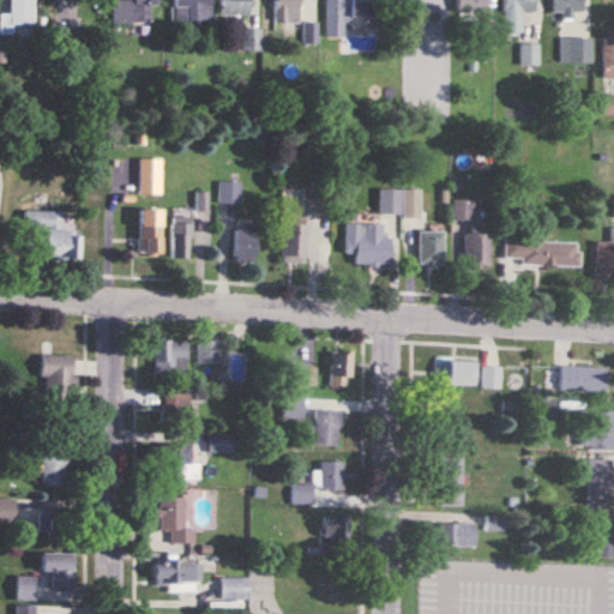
[(0,34),(11,35),(11,25),(34,25),(32,0),(8,0),(10,14),(0,13),(0,34)]
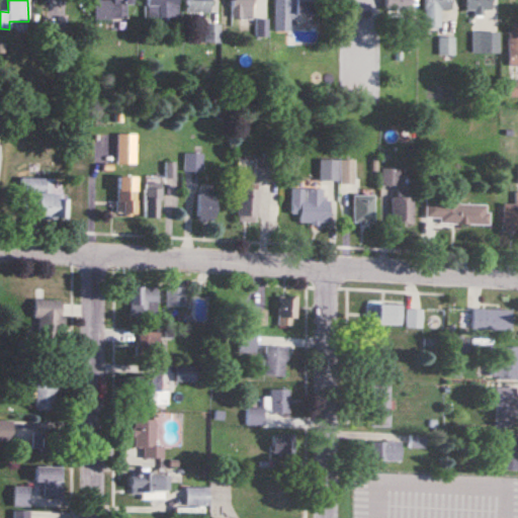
[(178,17),(178,0),(147,0),(148,17),(178,17)]
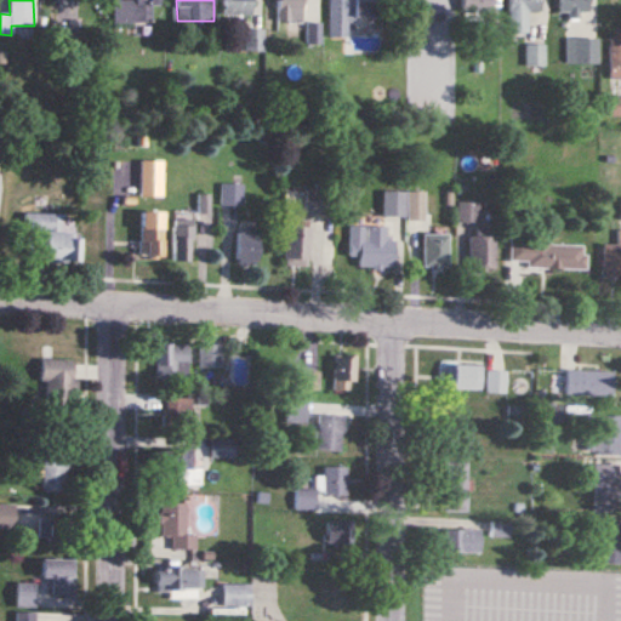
[(251,0),(223,0),(223,16),(252,16),(251,0)]
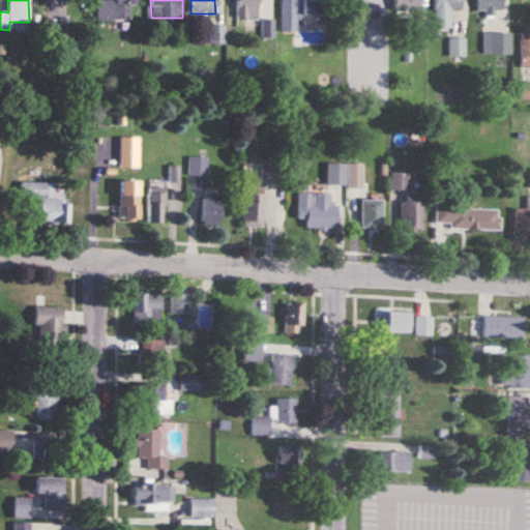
[(236,0),(236,19),(259,19),(258,0),(236,0)]
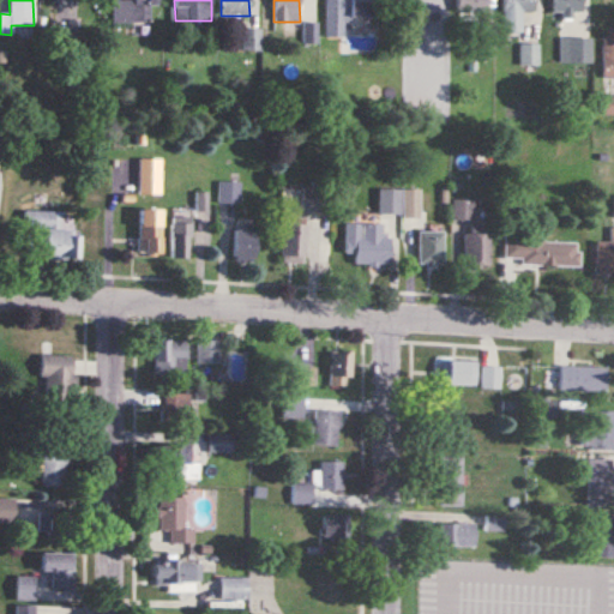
[(325,0),(325,38),(345,37),(345,17),(381,17),(381,0),(325,0)]
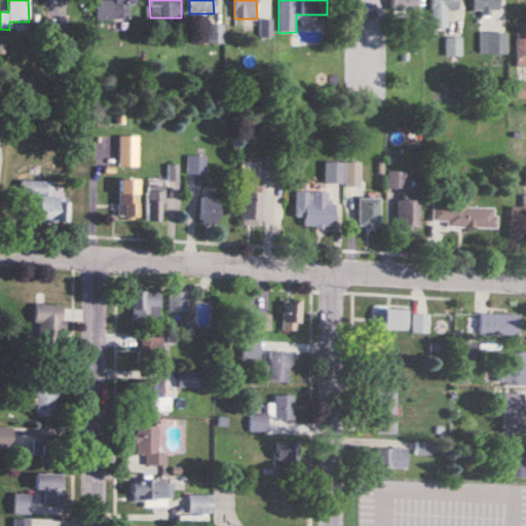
[(458,0),(430,0),(431,29),(448,29),(448,9),(459,9),(458,0)]
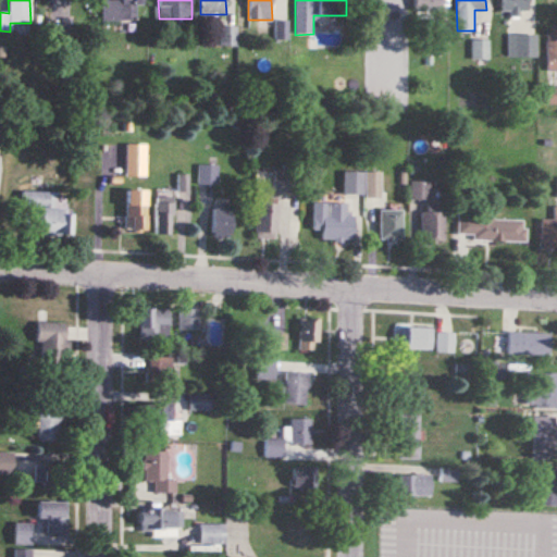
[(502,0),(502,14),(529,14),(528,0),(502,0)]
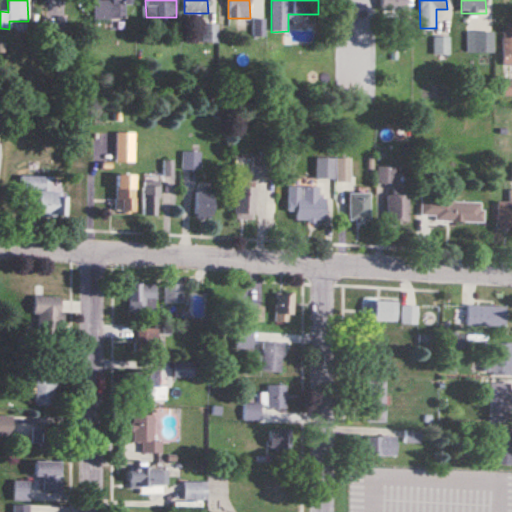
[(264,35),(263,22),(253,23),(254,36),(264,35)]
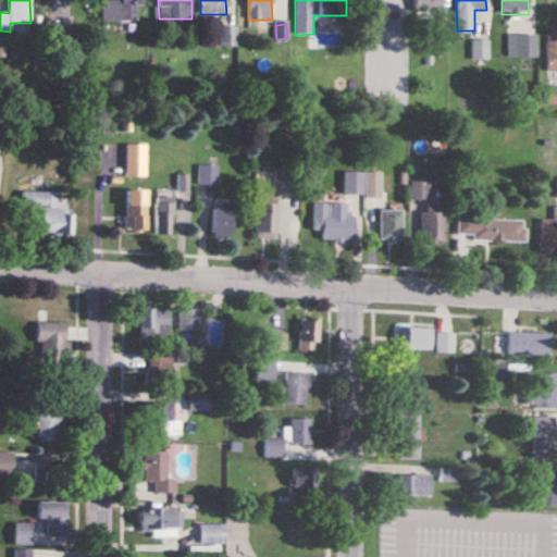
[(236,47),(236,26),(219,26),(219,47),(236,47)]
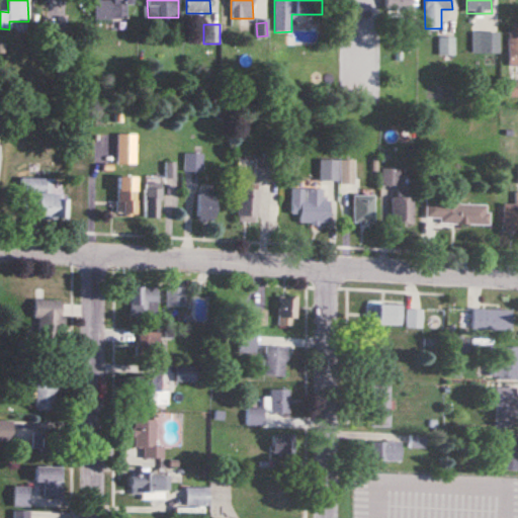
[(508,66),(517,66),(517,30),(508,30),(508,66)]
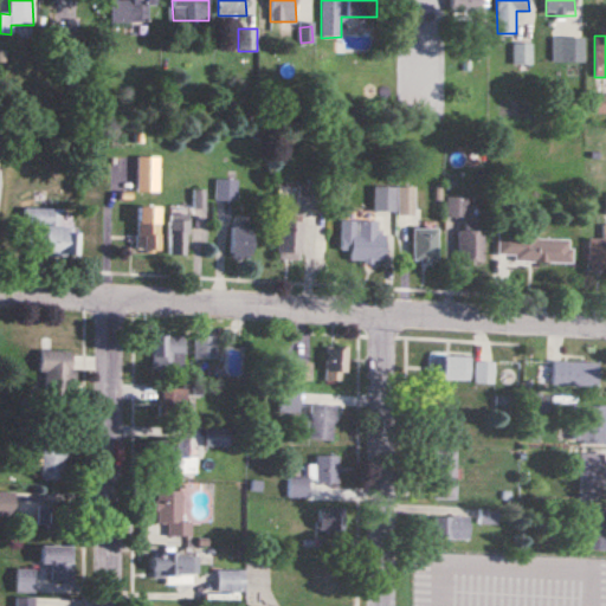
[(582,37),(553,37),(553,64),(582,64),(582,37)]
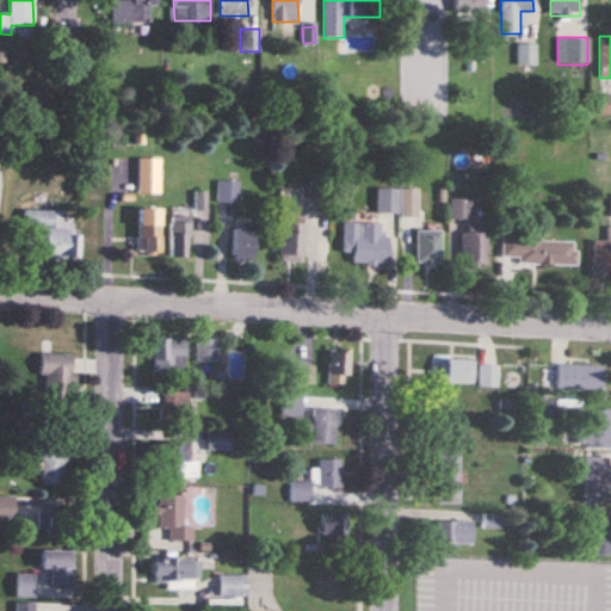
[(517,66),(536,66),(536,44),(517,44),(517,66)]
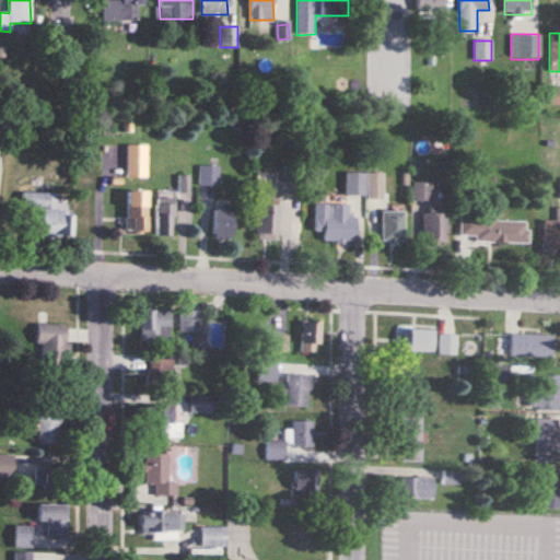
[(147,146),(127,146),(127,177),(147,177),(147,146)]
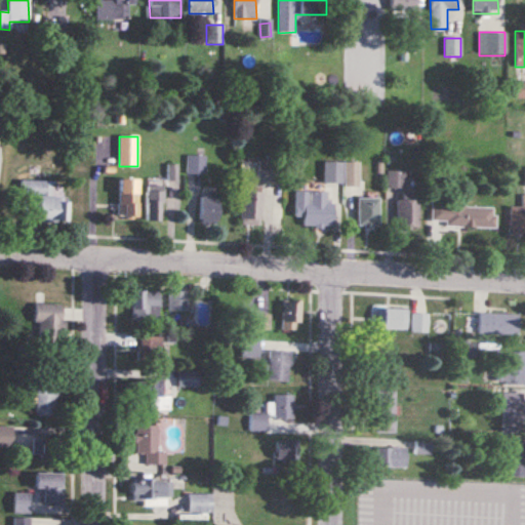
[(205,156),(187,156),(187,174),(205,174),(205,156)]
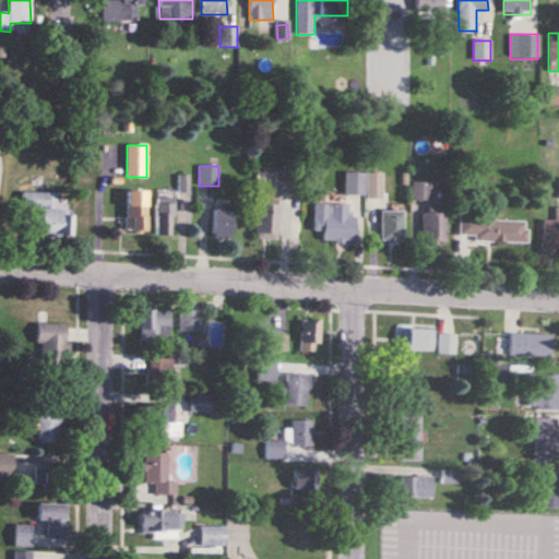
[(382,174),(345,174),(345,197),(382,197),(382,174)]
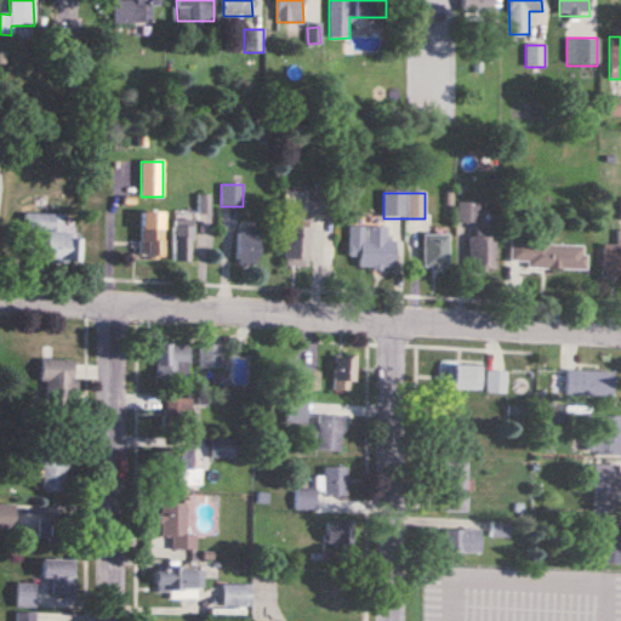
[(479,204),(457,204),(457,224),(479,224),(479,204)]
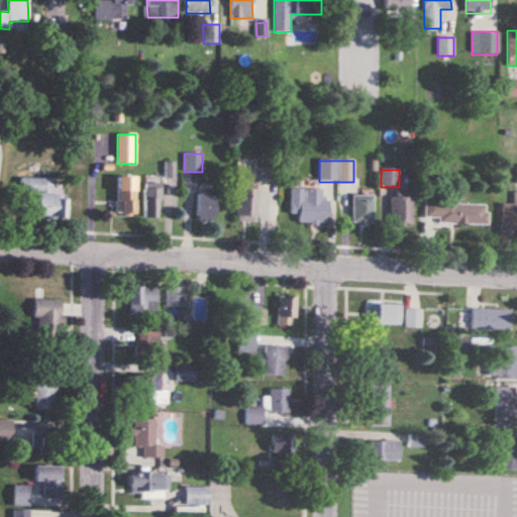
[(236,221),(256,222),(256,189),(248,189),(249,174),(238,174),(236,221)]
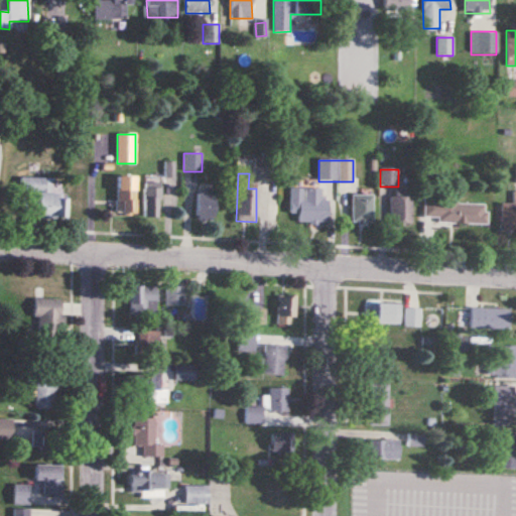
[(117,175),(117,214),(135,214),(135,175),(117,175)]
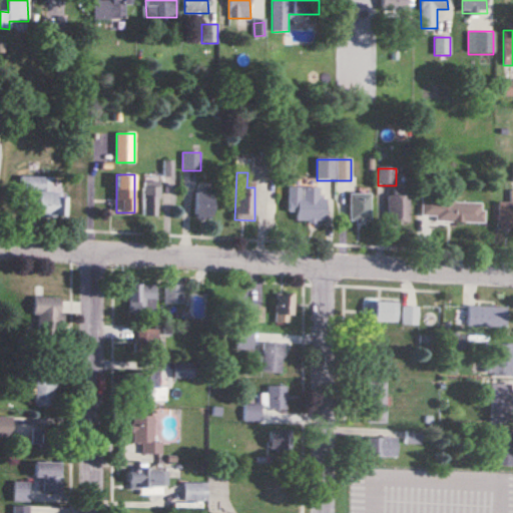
[(64,177),(20,176),(20,194),(38,194),(37,214),(64,215),(64,177)]
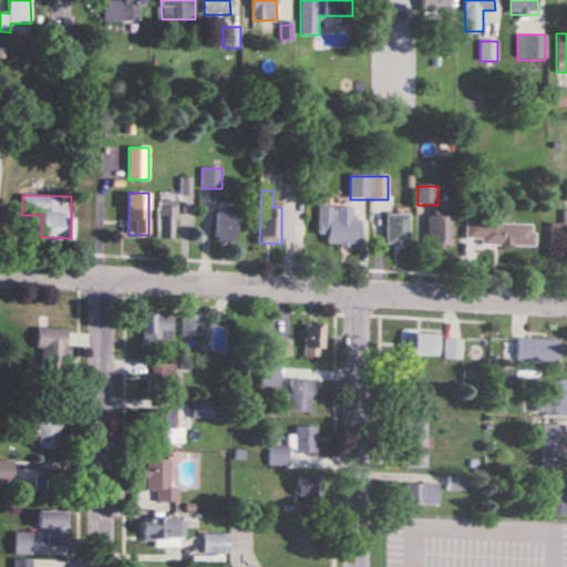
[(175,200),(158,200),(158,239),(175,239),(175,200)]
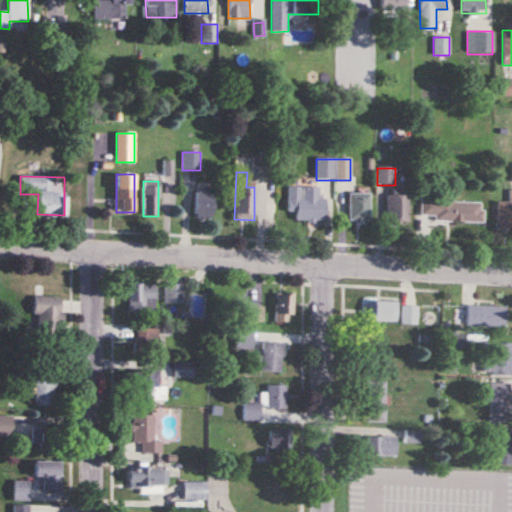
[(326,198),(319,198),(319,187),(288,187),(288,212),(295,212),(295,221),(326,221),(326,198)]
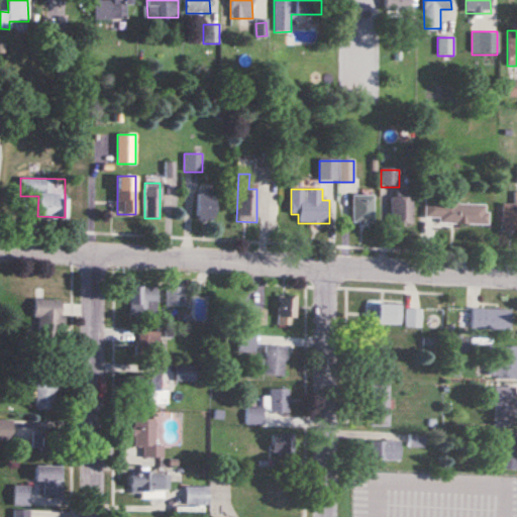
[(391,226),(412,226),(412,190),(391,190),(391,226)]
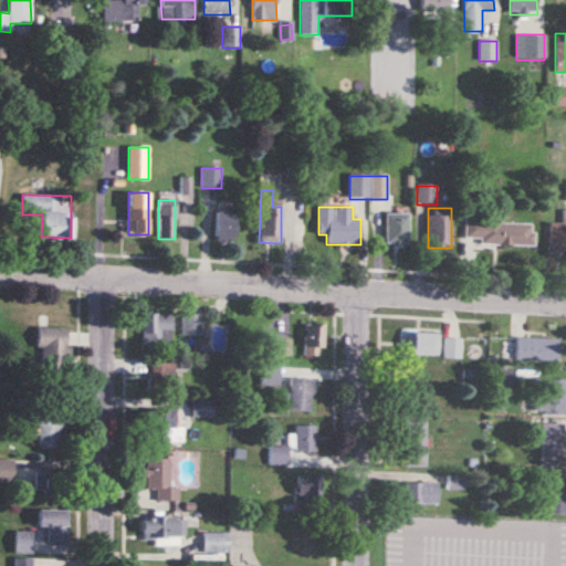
[(549,252),(565,251),(565,209),(563,210),(563,222),(549,222),(549,252)]
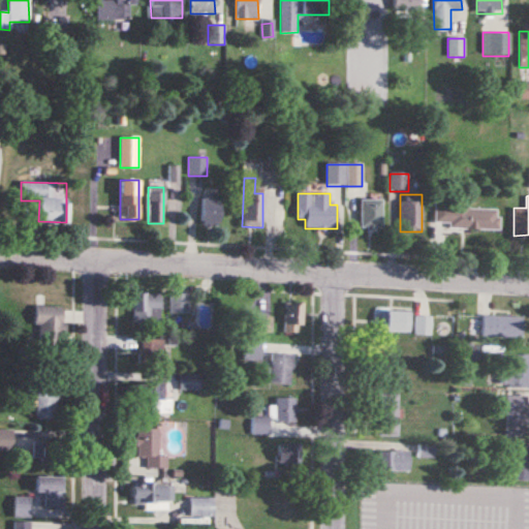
[(220,198),(201,198),(201,225),(220,225),(220,198)]
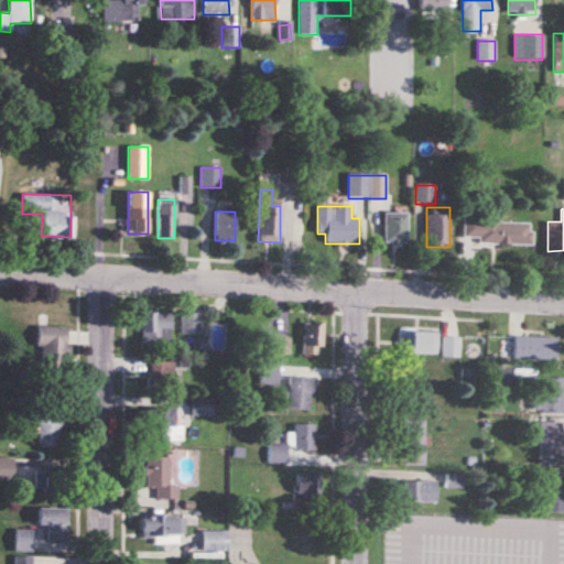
[(383,245),(408,245),(408,214),(383,214),(383,245)]
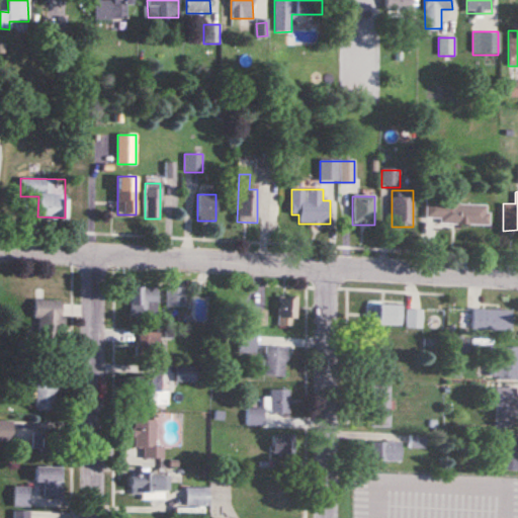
[(489,225),(489,204),(425,202),(425,224),(489,225)]
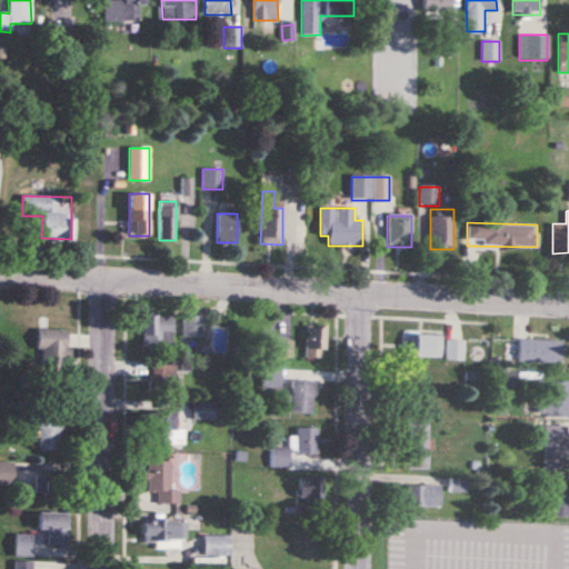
[(142,315),(142,348),(171,348),(171,315),(142,315)]
